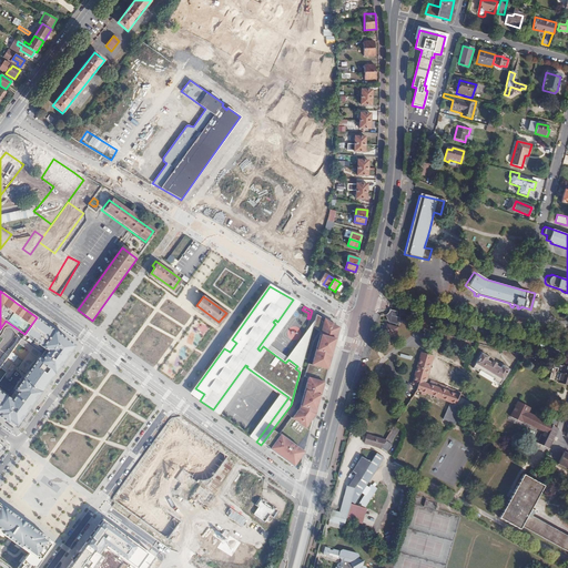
[(388,312),(386,314),(392,324),(397,326),(398,318),(395,318),(396,313),(388,312)]
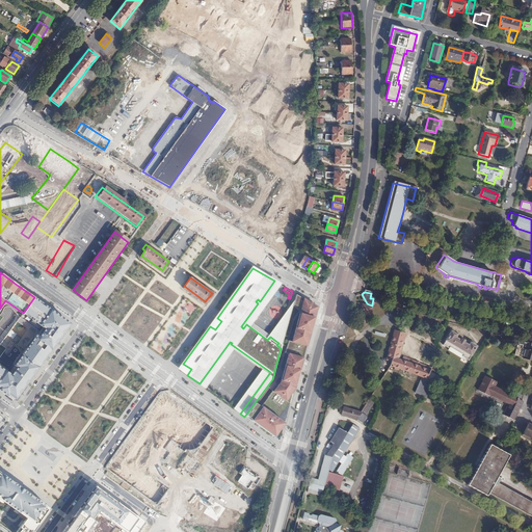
[(317,307),(296,294),(293,307),(301,311),(293,342),(288,340),(285,352),(288,353),(284,371),(282,377),(281,381),(277,386),(273,392),(273,391),(261,407),(251,420),(274,436),(285,423),(278,419),(290,403),(286,400),(294,389),(317,307)]
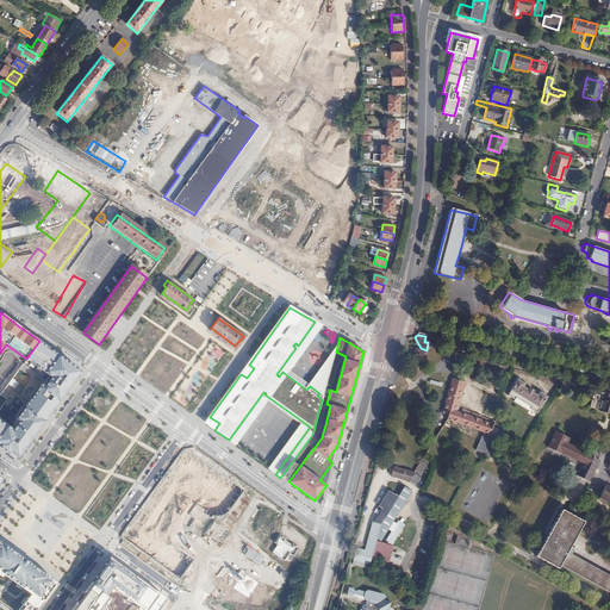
[(562,342),(549,338),(547,347),(561,350),(562,342)]
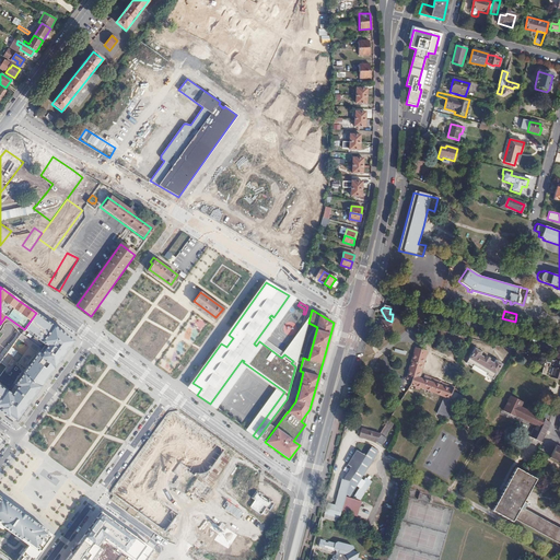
[(43,347),(30,363),(48,376),(74,340),(36,313),(24,329),(23,331),(43,347)]
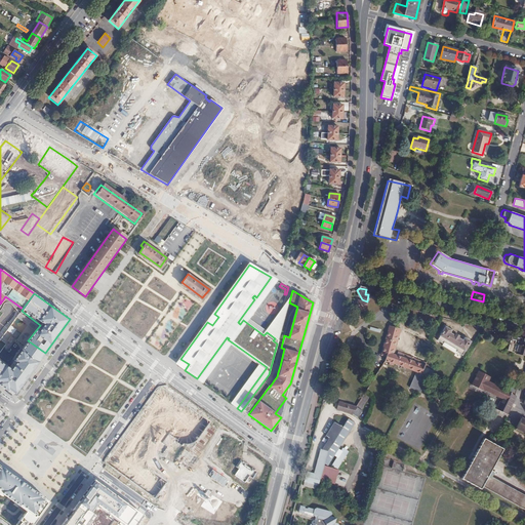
[(367,304),(357,301),(354,311),(364,314),(367,304)]
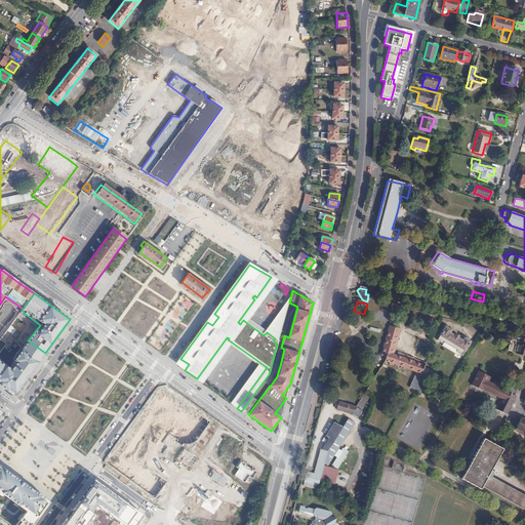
[(214,314),(207,322),(212,325),(218,317),(214,314)]
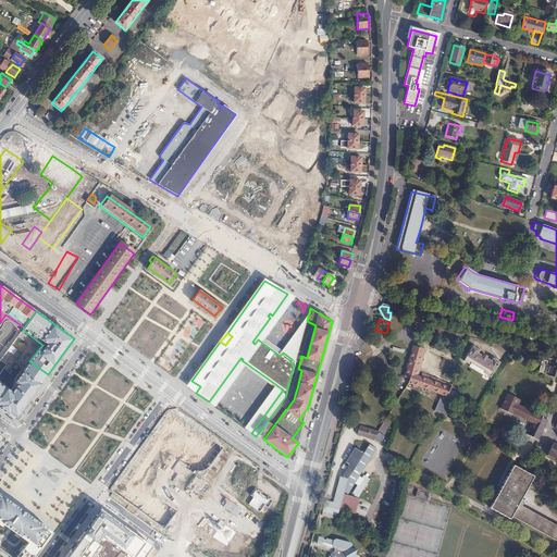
[(422,348),(410,345),(403,376),(408,378),(407,382),(438,393),(445,395),(449,386),(452,383),(434,378),(421,373),(420,376),(416,374),(422,348)]
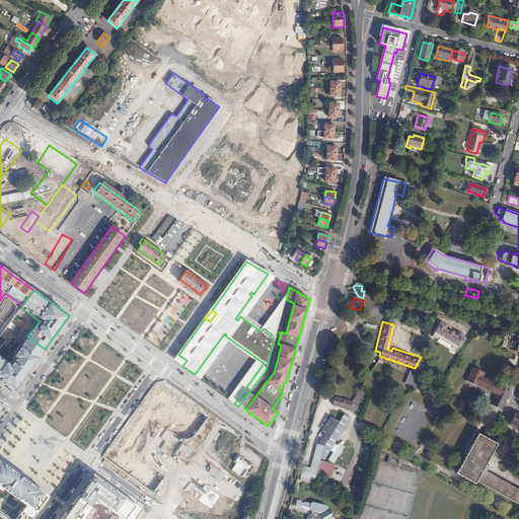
[(439,321),(430,335),(436,339),(438,337),(450,344),(449,346),(452,348),(455,350),(463,336),(457,331),(456,335),(452,332),(452,331),(453,330),(450,328),(448,328),(447,329),(443,326),(445,324),(439,321)]
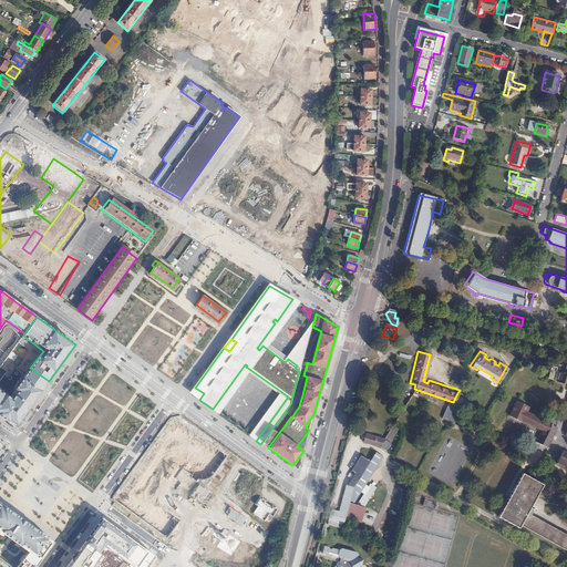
[(566,380),(566,363),(549,359),(546,374),(555,377),(555,378),(566,381),(566,380)]
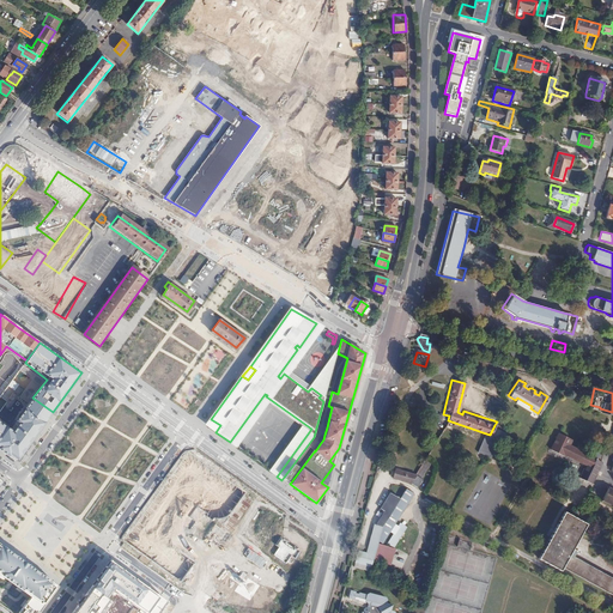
[(30,401),(50,416),(53,412),(32,398),(30,401)]
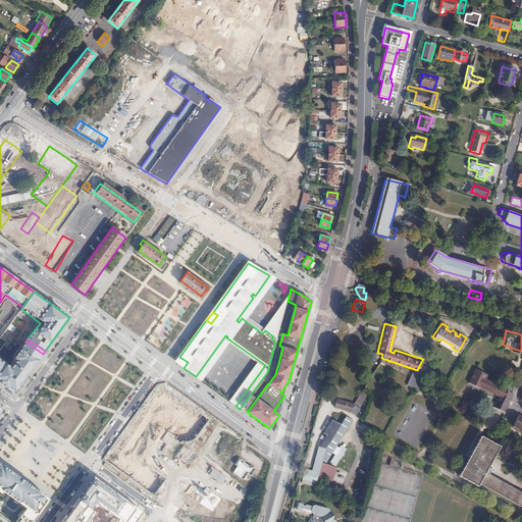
[(43,354),(25,342),(14,357),(17,359),(12,366),(2,359),(0,357),(0,383),(14,394),(43,354)]
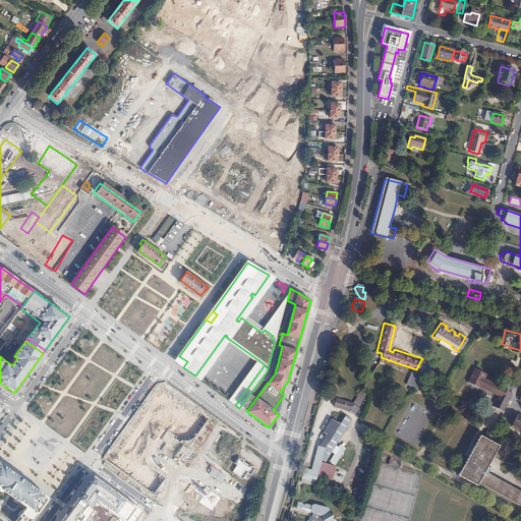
[(416,369),(410,367),(403,381),(415,386),(426,363),(420,361),(416,369)]
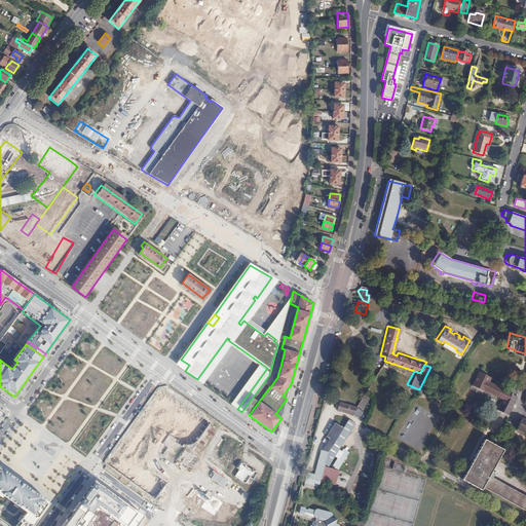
[(482,387),(483,386),(500,397),(494,407),(503,413),(514,397),(517,382),(508,379),(504,389),(488,379),(491,375),(480,368),(472,381),(482,387)]
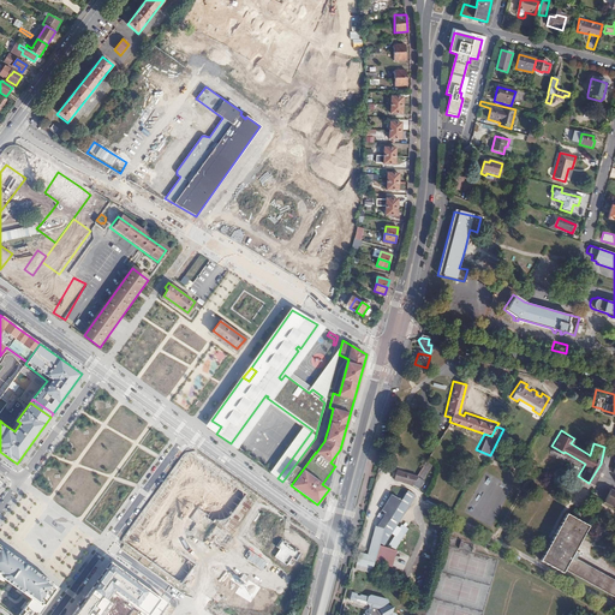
[(233,514),(248,494),(190,453),(153,497),(175,513),(178,514),(181,506),(195,485),(233,514)]
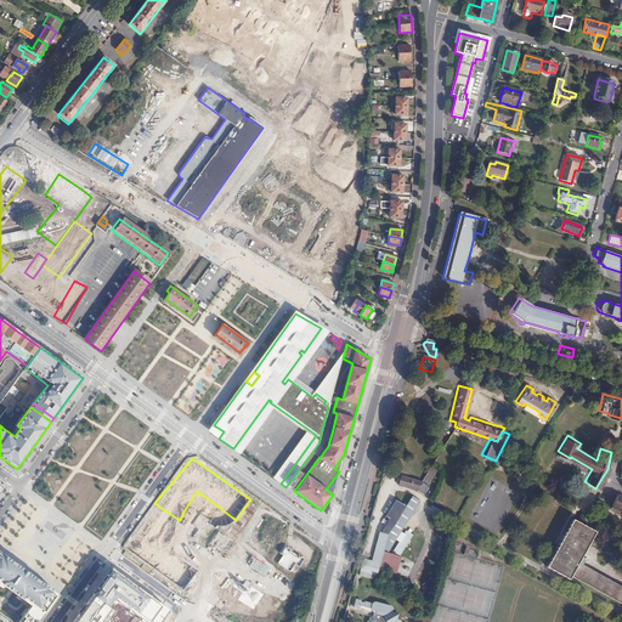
[(420,481),(401,475),(397,484),(423,493),(437,468),(430,464),(420,481)]
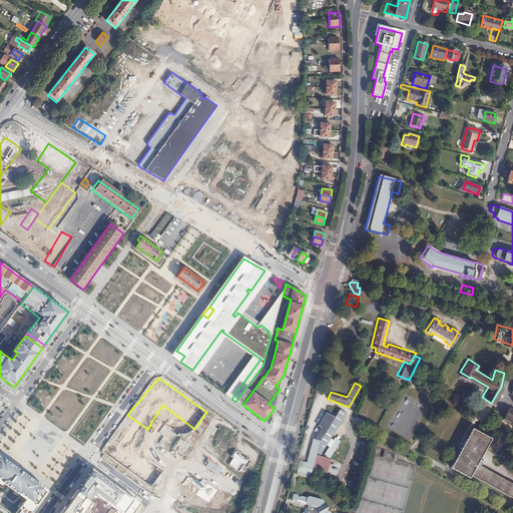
[(242,405),(251,393),(246,388),(237,400),(242,405)]
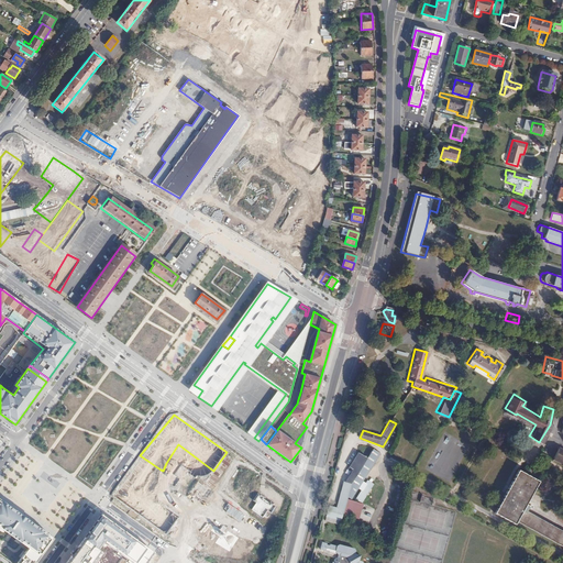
[(378,452),(372,446),(366,456),(357,451),(348,465),(352,468),(344,482),(343,481),(338,501),(327,499),(324,505),(328,506),(323,520),(338,525),(345,497),(350,498),(378,452)]
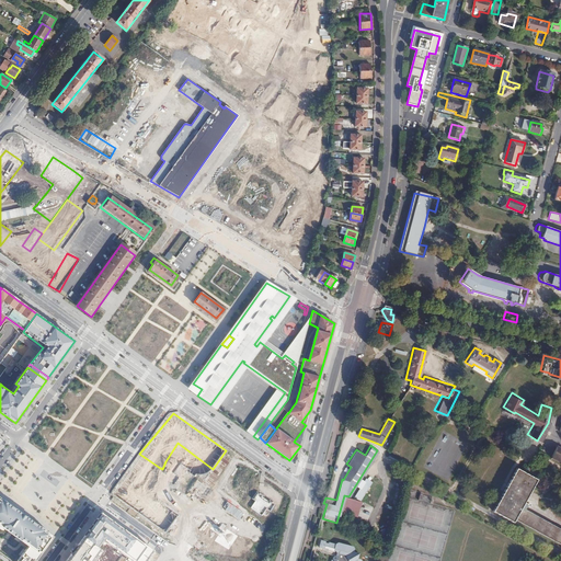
[(560,450),(552,445),(547,454),(560,462),(560,450)]
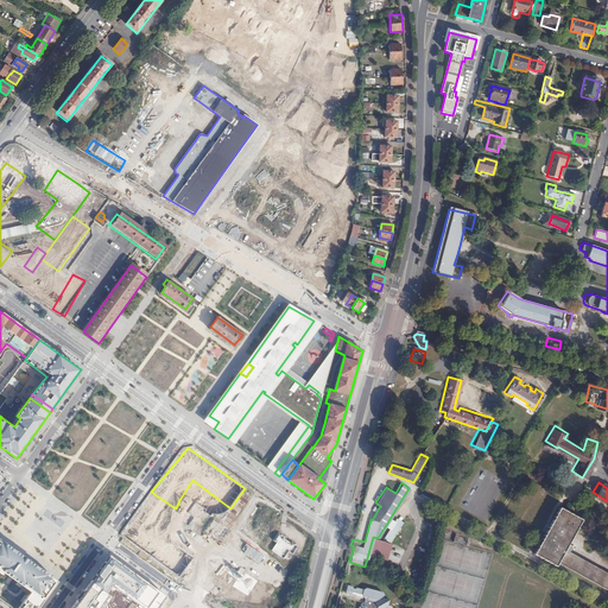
[(151,492),(149,495),(171,512),(173,507),(151,492)]
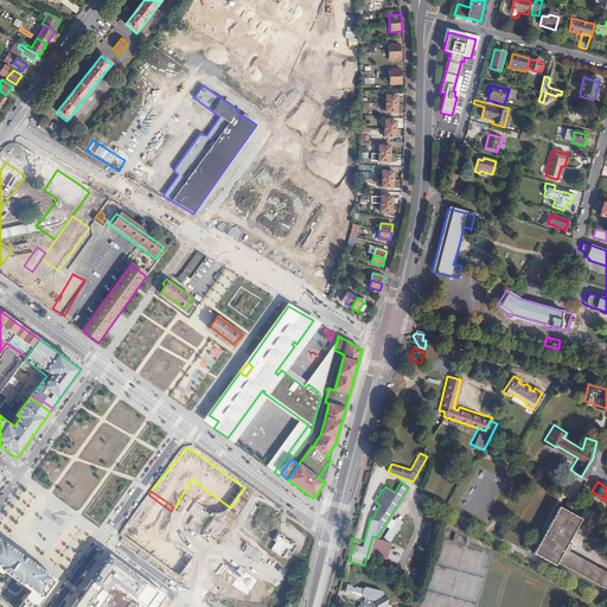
[(171,511),(148,494),(123,535),(179,576),(193,557),(157,531),(172,511),(171,511)]
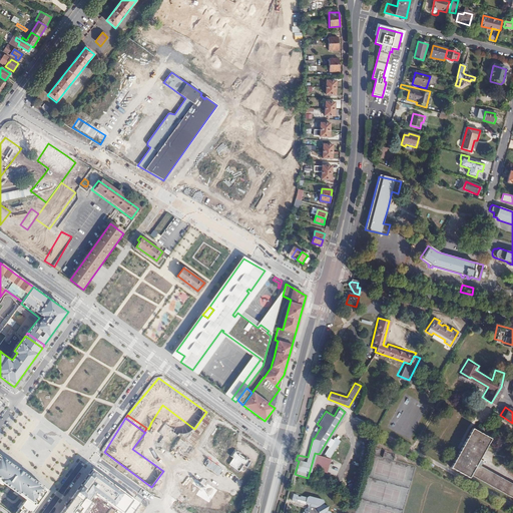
[(472,476),(477,465),(492,439),(474,429),(452,468),(470,478),(472,476)]
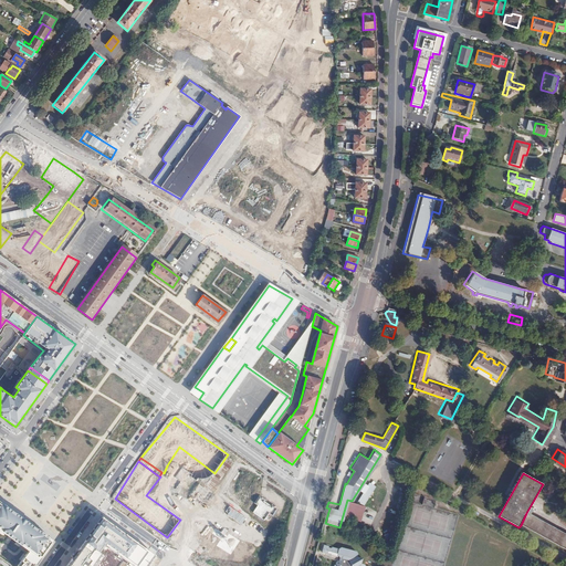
[(278,509),(259,495),(254,503),(258,505),(253,512),(265,520),(270,513),(273,515),(278,509)]
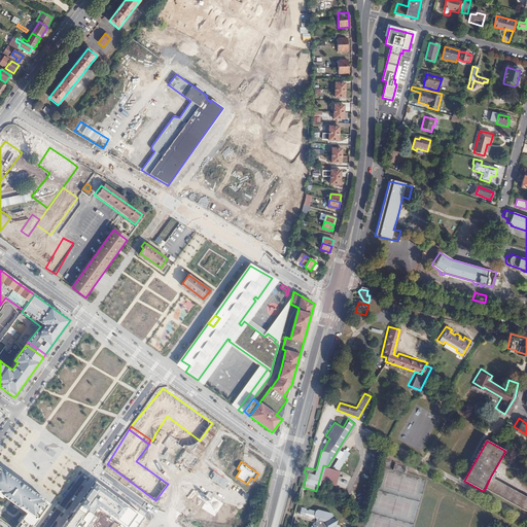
[(0,494),(8,499),(21,483),(0,467),(0,494)]
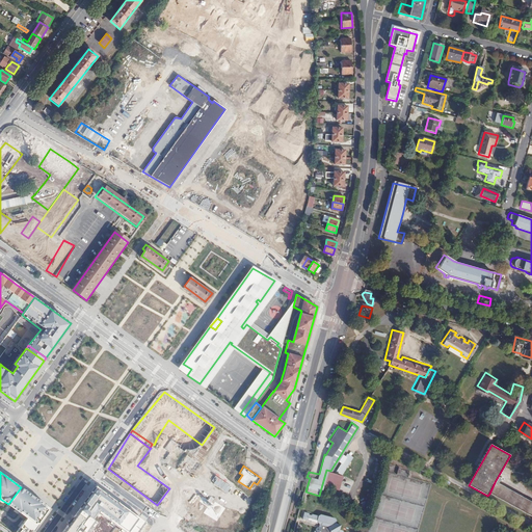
[(324,486),(339,490),(343,475),(328,472),(324,486)]
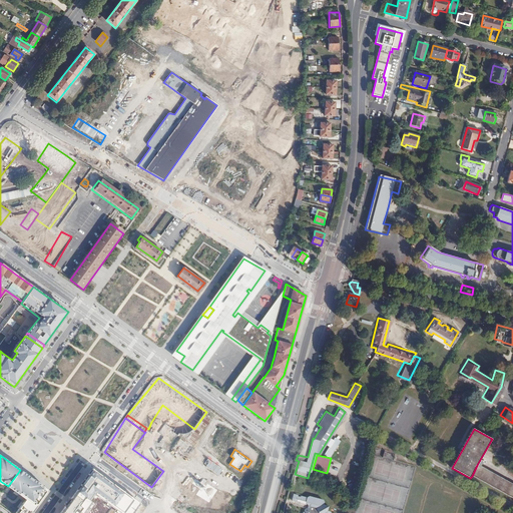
[(512,484),(477,465),(472,476),(512,498),(512,484)]
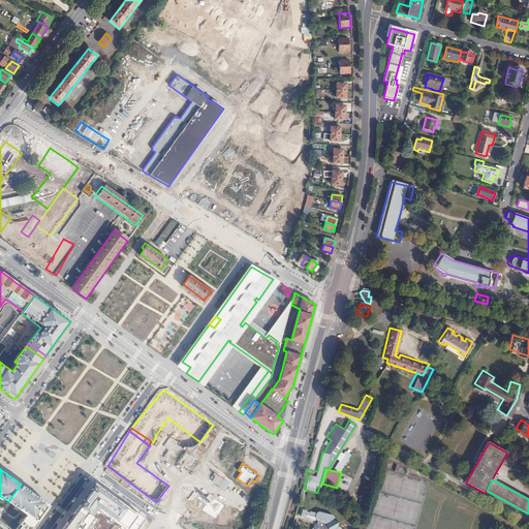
[(97,509),(124,528),(136,528),(144,519),(95,484),(61,528),(91,528),(98,520),(93,516),(97,509)]
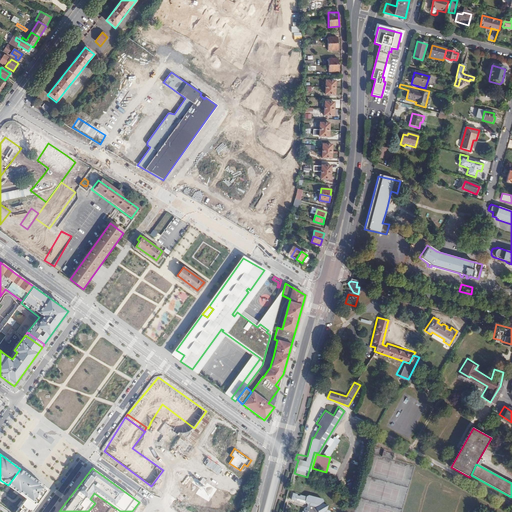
[(8,485),(11,488),(23,471),(20,469),(8,485)]
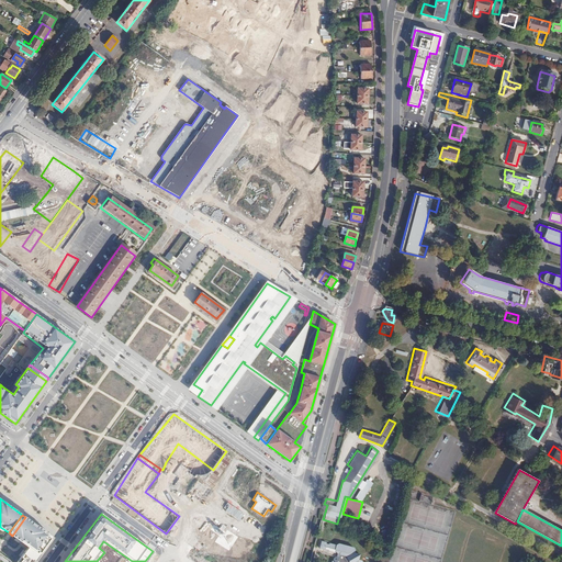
[(34,561),(53,538),(25,517),(12,536),(23,542),(29,547),(17,561),(34,561)]
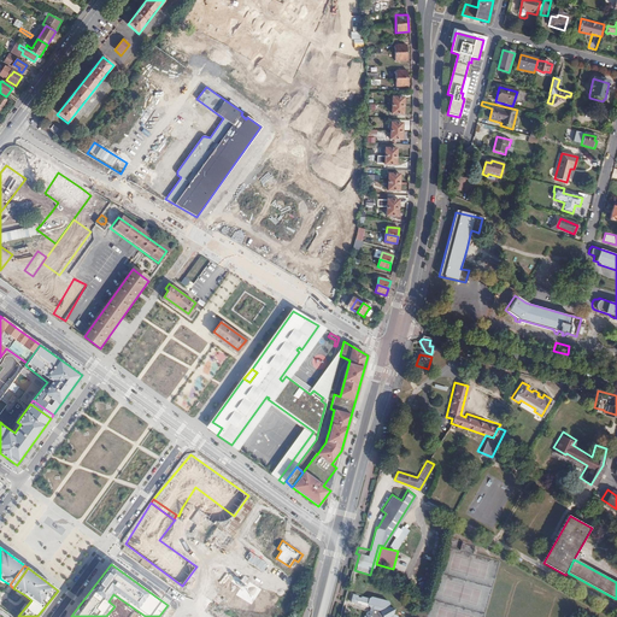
[(395,616),(395,615),(392,615),(394,609),(388,607),(389,604),(387,601),(370,598),(368,599),(366,604),(369,607),(368,612),(366,612),(365,612),(365,613),(365,615),(365,616),(364,616),(363,616),(395,616)]
